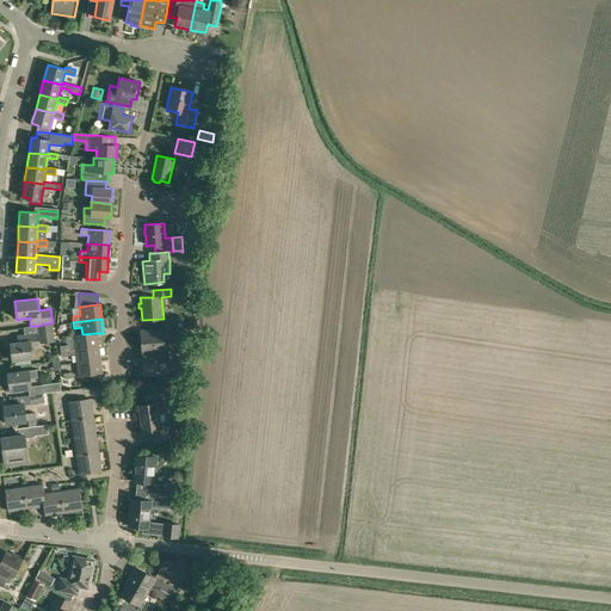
[(37,326),(39,344),(55,341),(53,323),(53,322),(37,326)]
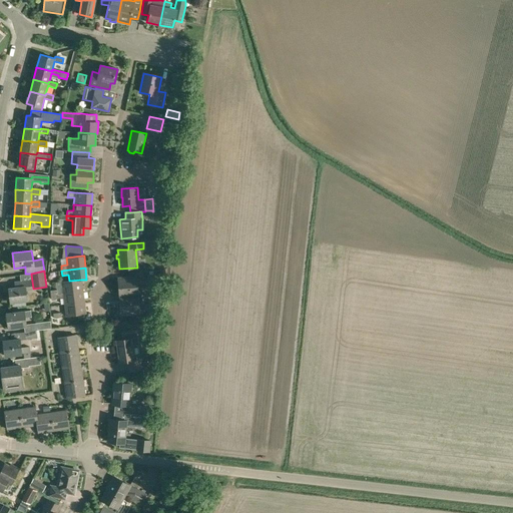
[(119,297),(140,295),(140,289),(137,289),(136,277),(117,278),(119,297)]
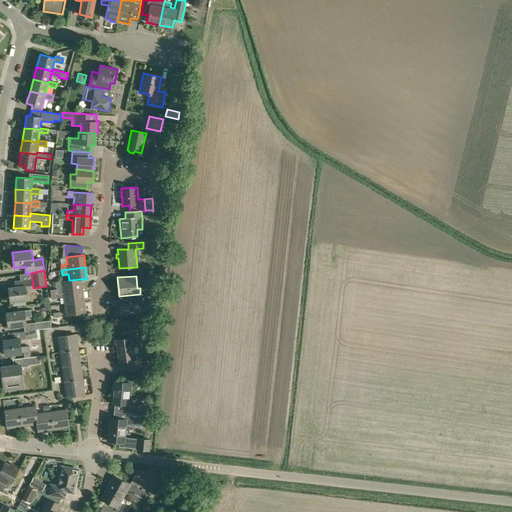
[(26,305),(25,300),(27,300),(25,290),(32,289),(31,279),(14,281),(14,287),(8,288),(10,302),(13,302),(14,306),(26,305)]
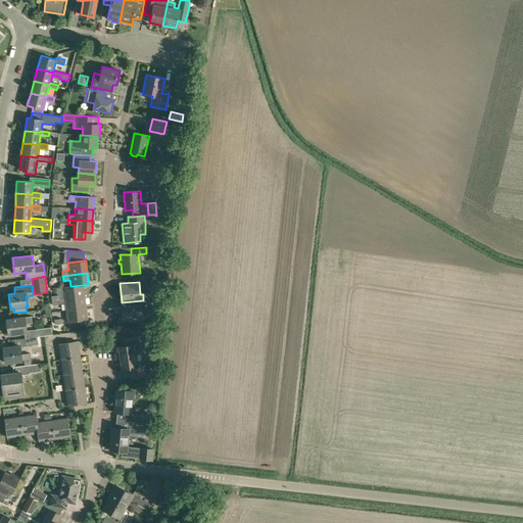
[(70,286),(62,287),(64,298),(85,296),(83,285),(70,286)]
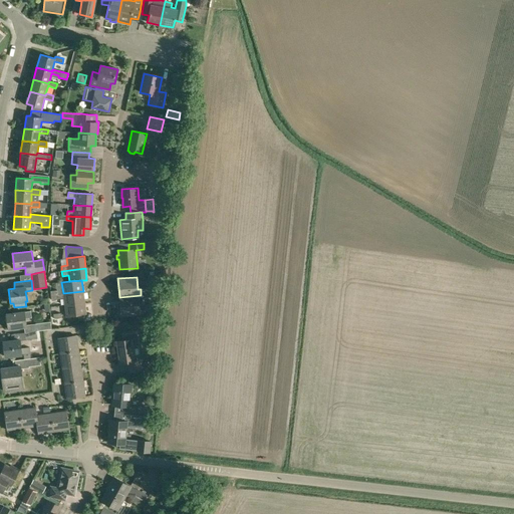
[(57,290),(50,291),(51,299),(63,298),(64,305),(84,302),(83,291),(63,293),(57,294),(57,290)]
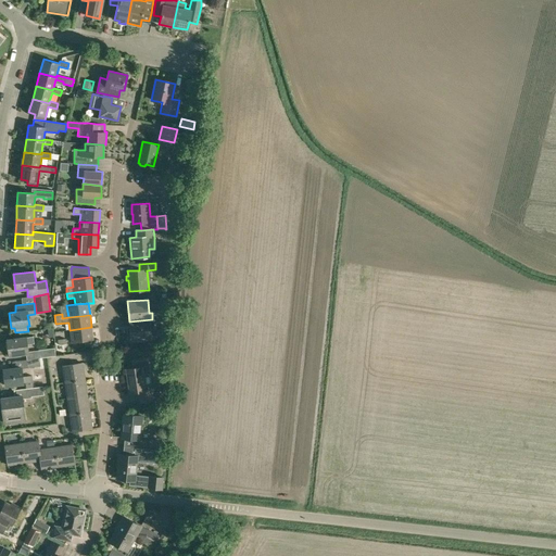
[(152,319),(129,321),(130,341),(151,340),(150,327),(153,327),(152,319)]
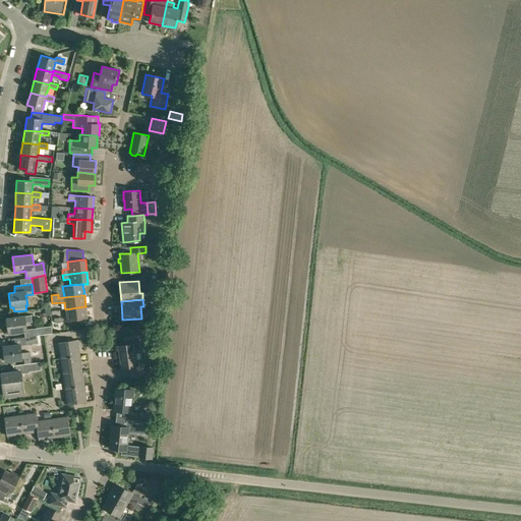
[(85,306),(65,309),(67,322),(88,319),(85,306)]
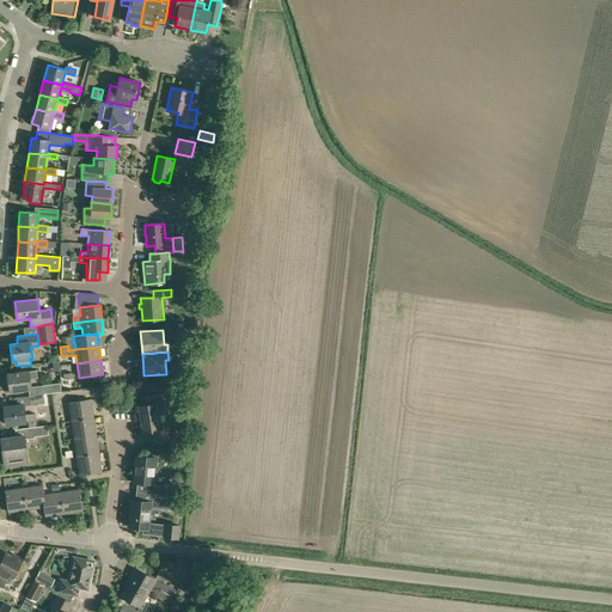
[(10,392),(31,390),(30,379),(37,378),(36,371),(29,371),(7,373),(10,392)]
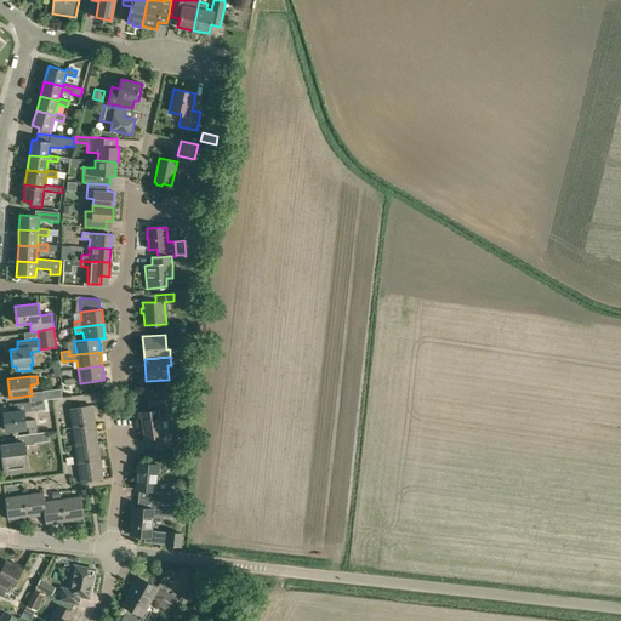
[(62,398),(61,388),(44,391),(45,399),(62,398)]
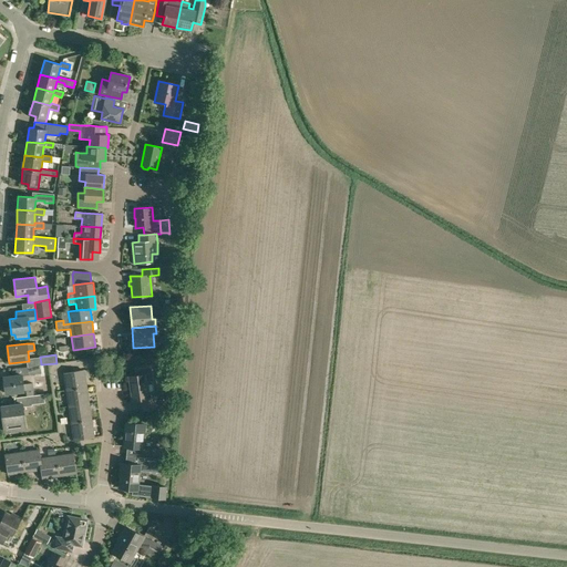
[(41,373),(40,366),(27,367),(28,375),(41,373)]
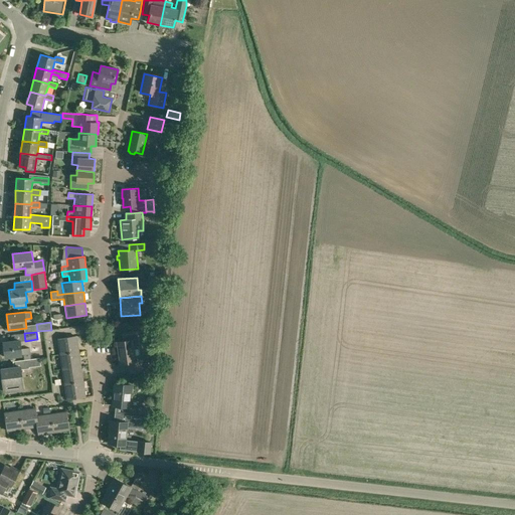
[(141,354),(137,333),(123,335),(123,341),(117,342),(120,364),(127,363),(129,373),(149,370),(147,353),(141,354)]
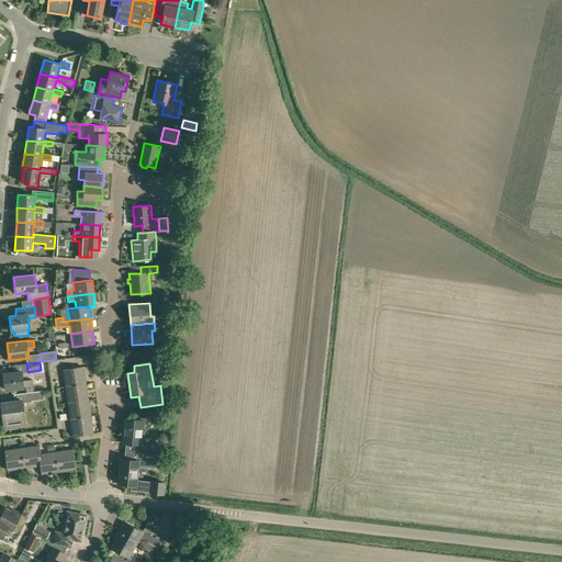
[(66,386),(86,383),(83,367),(63,370),(66,386)]
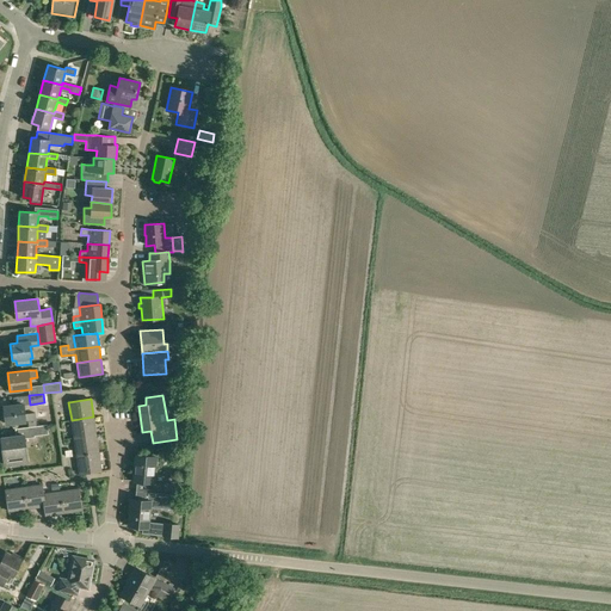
[(29,426),(36,426),(36,420),(35,413),(24,414),(23,403),(4,406),(6,424),(25,421),(28,420),(29,426)]
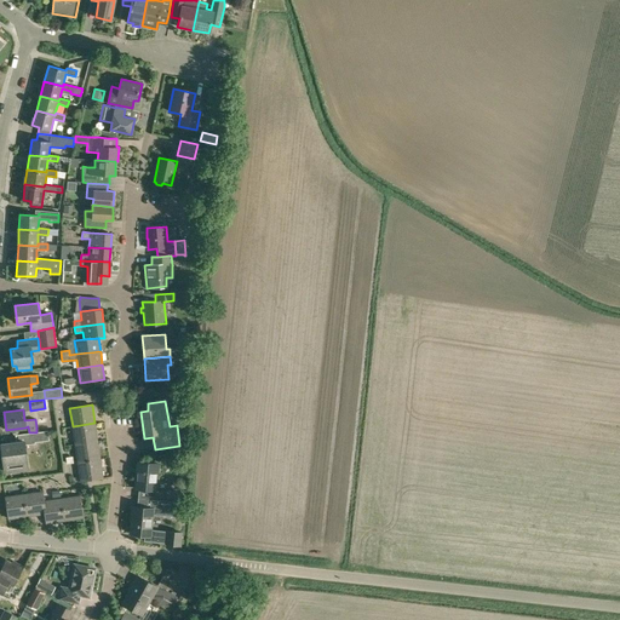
[(75,445),(97,441),(95,423),(73,426),(75,445)]
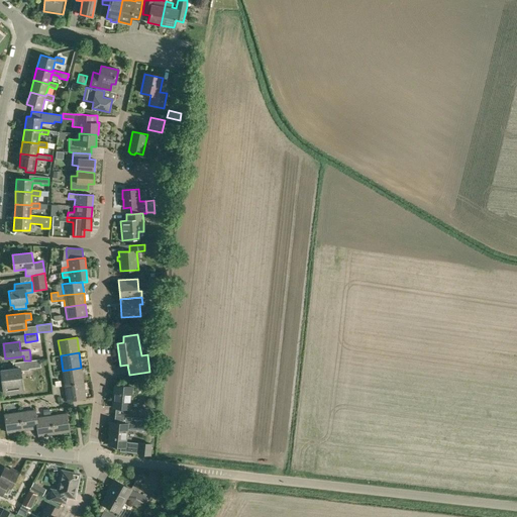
[(30,360),(24,360),(25,370),(40,368),(39,359),(30,360)]
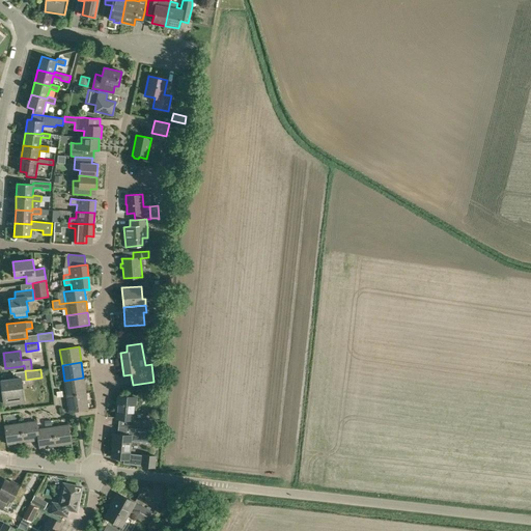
[(3,404),(24,401),(21,378),(0,381),(3,404)]
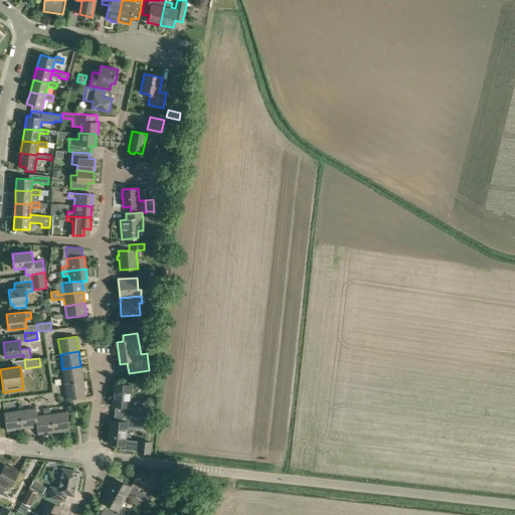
[(64,384),(82,381),(80,366),(62,369),(64,384)]
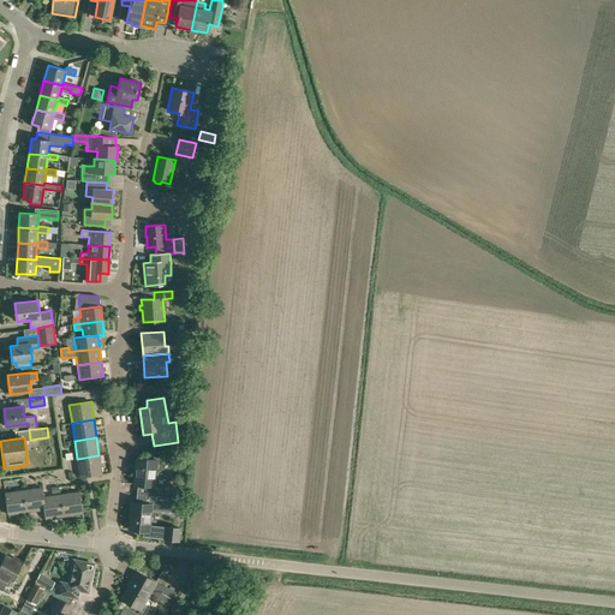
[(79,477),(102,473),(99,455),(77,459),(79,477)]
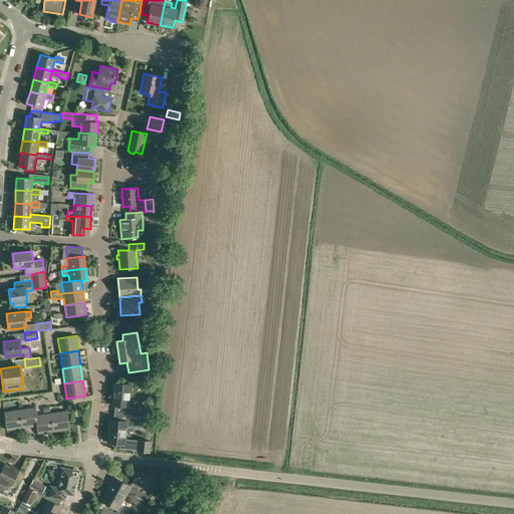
[(113,382),(111,405),(125,407),(124,414),(124,415),(145,417),(146,417),(146,416),(150,417),(151,409),(147,409),(148,408),(130,407),(132,384),(113,382)]
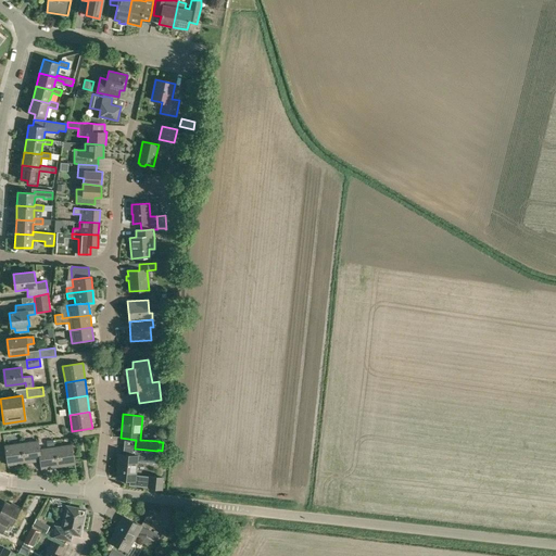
[(40,460),(39,450),(38,441),(21,443),(24,463),(40,460)]
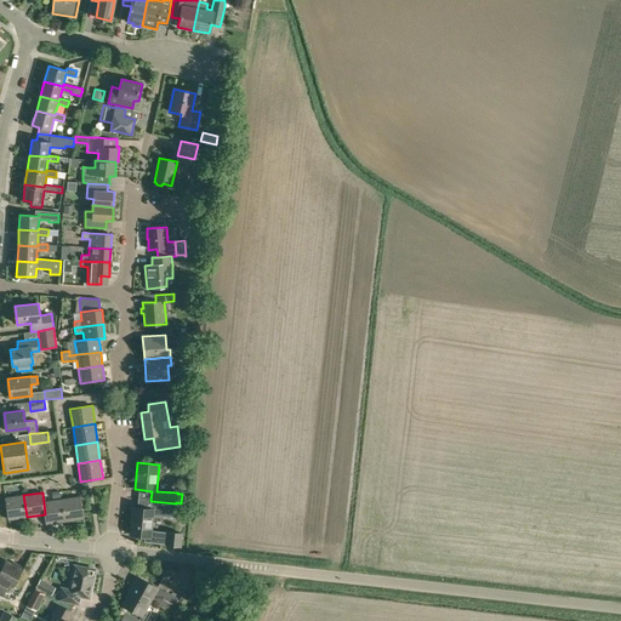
[(9,520),(27,517),(23,495),(5,497),(9,520)]
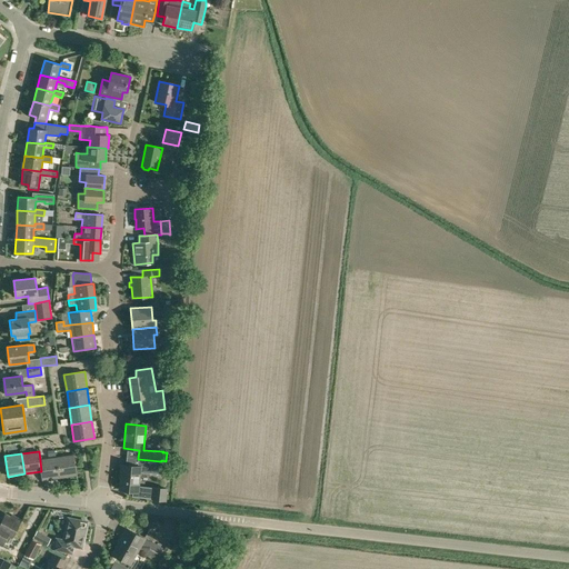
[(57,457),(59,478),(76,476),(73,455),(57,457)]
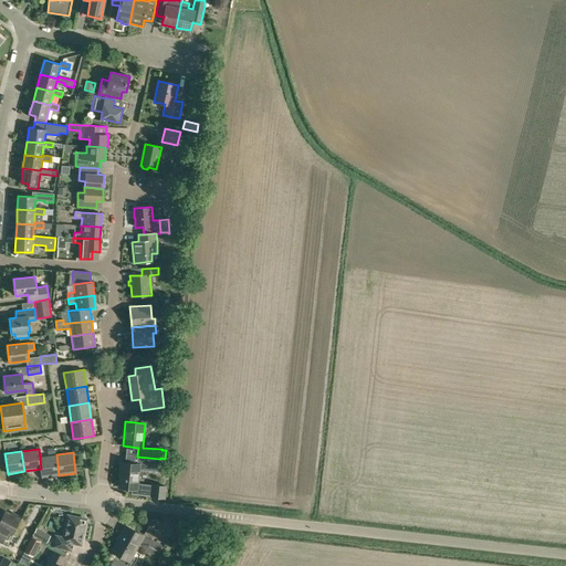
[(42,478),(59,475),(56,454),(40,458),(41,469),(42,478)]
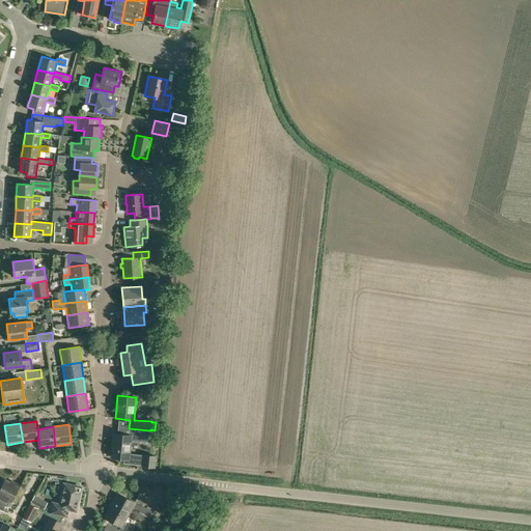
[(112,434),(111,447),(112,447),(111,457),(123,458),(123,464),(143,466),(155,467),(156,456),(144,455),(144,456),(130,454),(131,441),(149,443),(150,441),(156,441),(157,430),(155,430),(150,429),(150,430),(149,430),(129,428),(129,427),(118,426),(117,434),(112,434)]
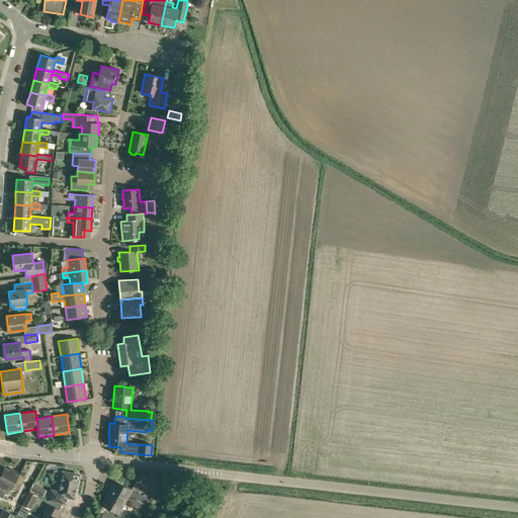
[(11,471),(4,468),(0,477),(0,495),(2,497),(7,487),(11,490),(19,473),(12,470),(11,471)]
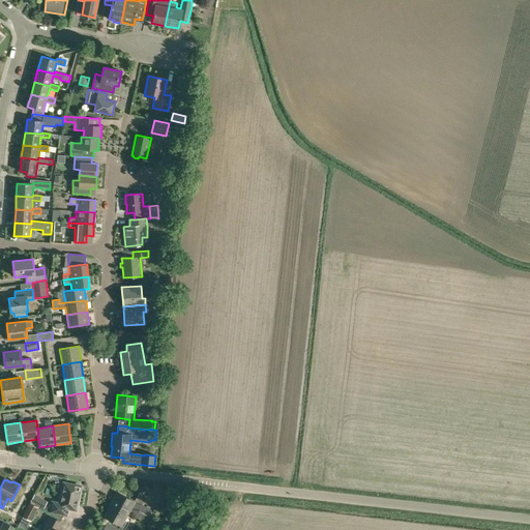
[(77,510),(81,486),(63,482),(59,503),(52,501),(50,511),(66,516),(68,508),(77,510)]
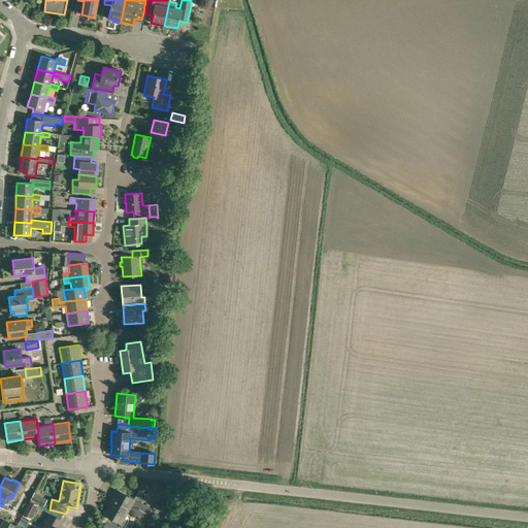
[(134,500),(117,490),(113,496),(112,496),(109,502),(110,502),(104,514),(121,523),(129,508),(136,512),(135,515),(143,520),(150,509),(140,504),(141,503),(134,499),(134,500)]
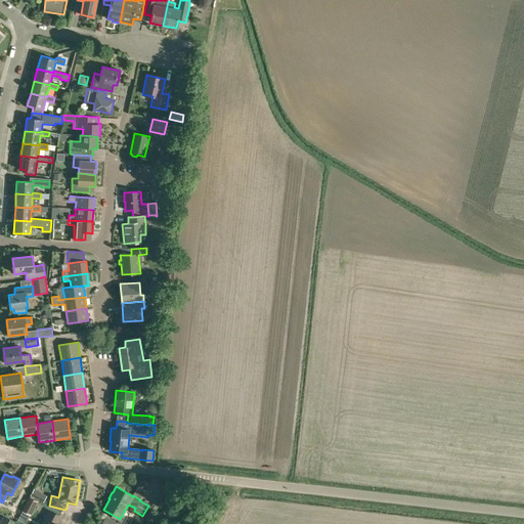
[(30,496),(38,500),(42,493),(34,489),(30,496)]
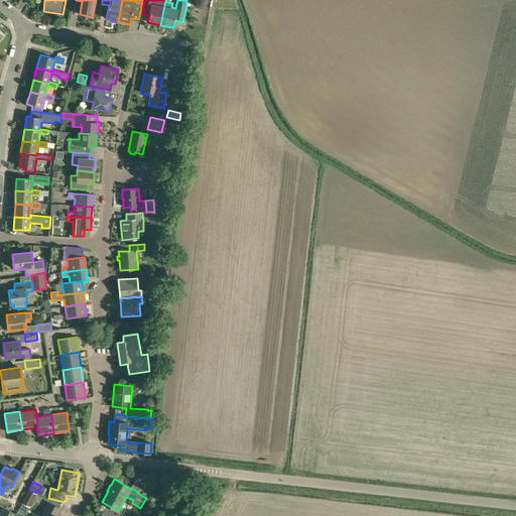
[(37,494),(37,493),(29,489),(22,503),(30,508),(37,494)]
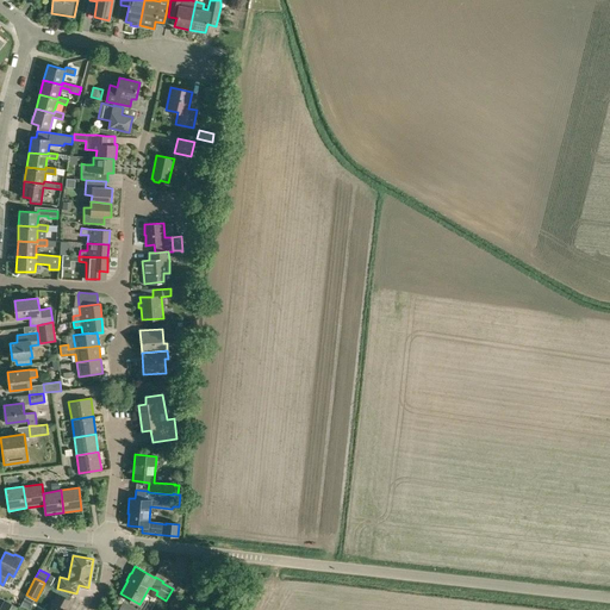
[(182,593),(186,585),(179,582),(175,590),(182,593)]
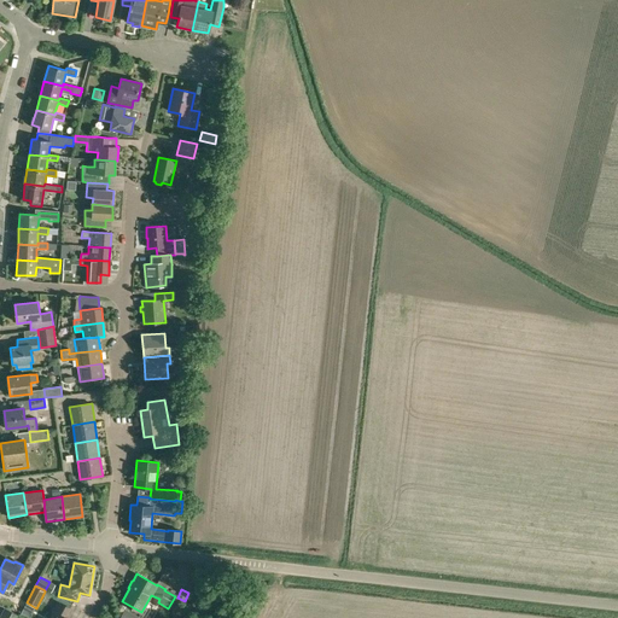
[(66,617),(70,608),(58,602),(52,612),(53,612),(50,617),(66,617)]
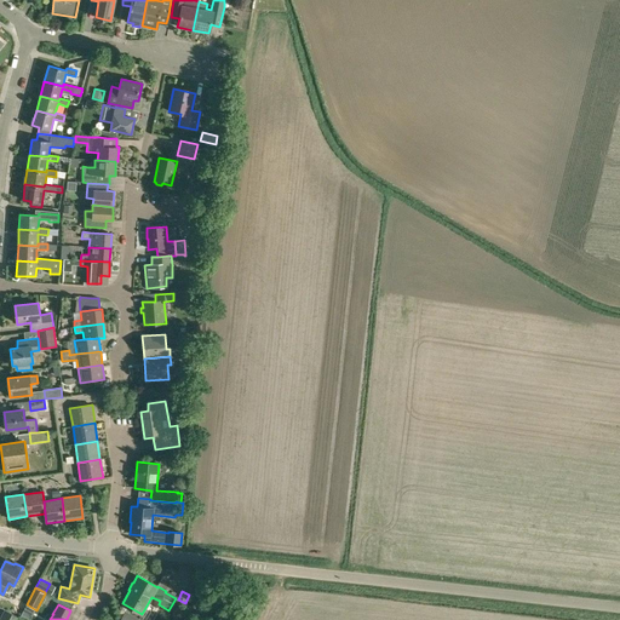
[(0,619),(17,619),(19,618),(5,609),(0,618),(0,619)]
